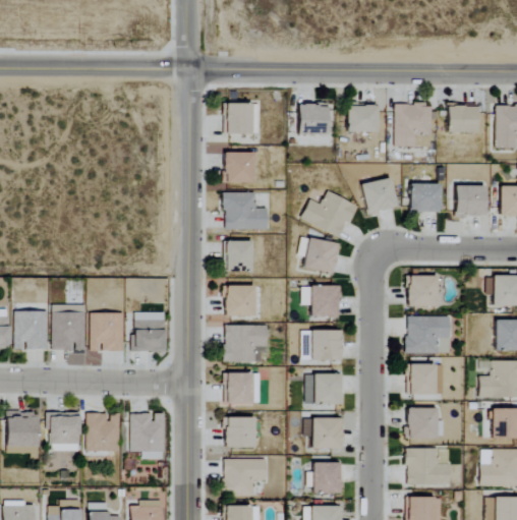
[(253,133),(253,103),(225,102),(224,132),(253,133)]
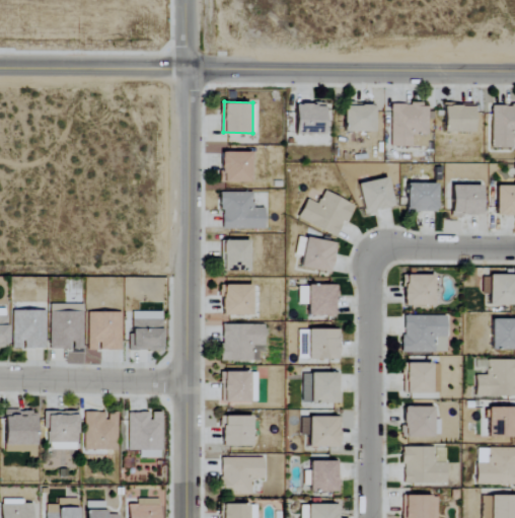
[(298,102),(298,132),(326,133),(327,103),(298,102)]
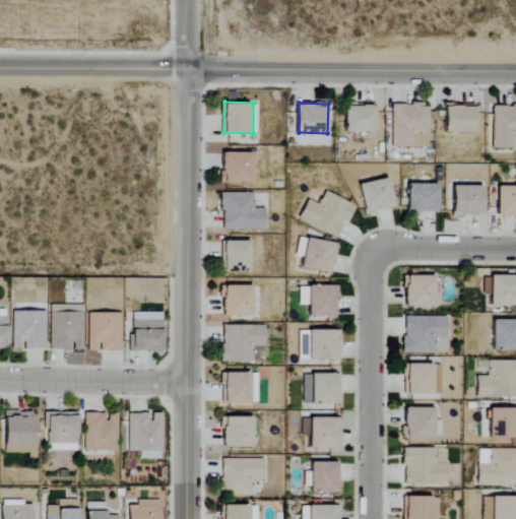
[(347,105),(347,131),(378,130),(377,104),(347,105)]
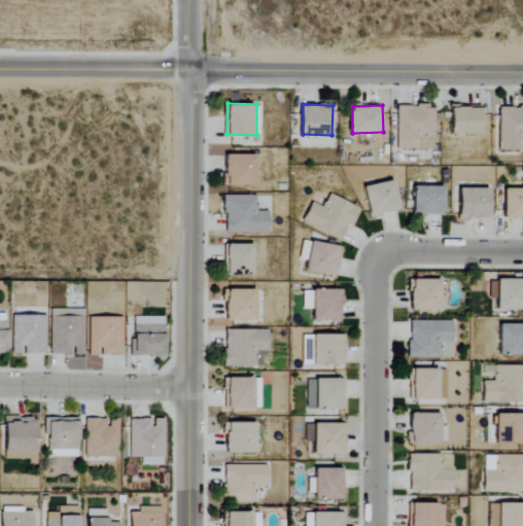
[(399,147),(421,148),(421,134),(438,135),(438,105),(401,105),(399,147)]
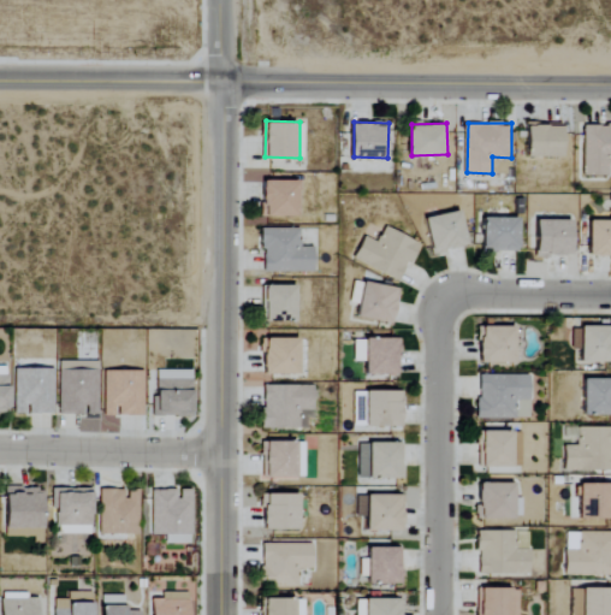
[(565,155),(565,123),(529,123),(531,157),(565,155)]
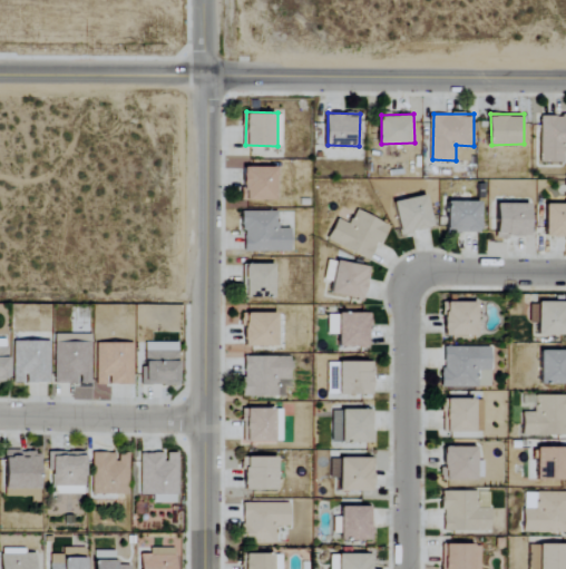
[(565,114),(544,114),(543,162),(565,162),(565,114)]
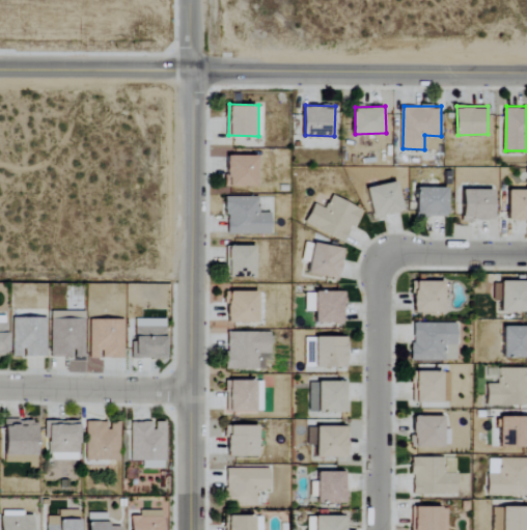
[(439,149),(439,137),(425,136),(424,148),(439,149)]
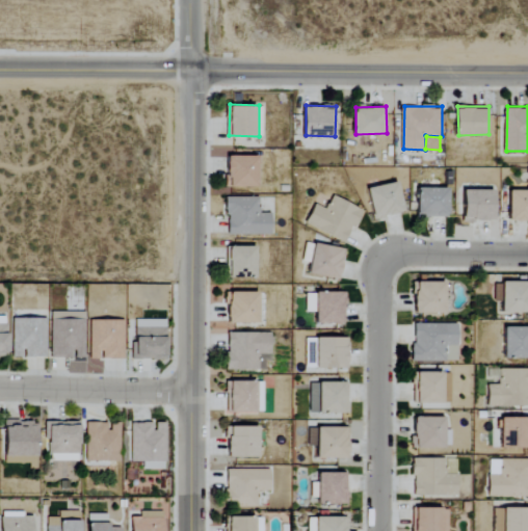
[(260,186),(260,155),(229,155),(230,186),(260,186)]
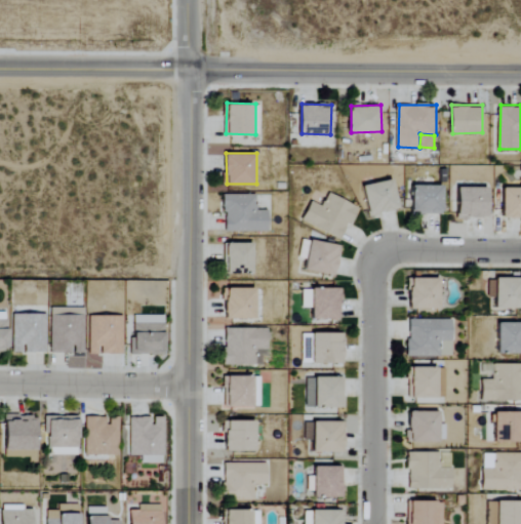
[(401,208),(394,177),(364,185),(371,215),(401,208)]
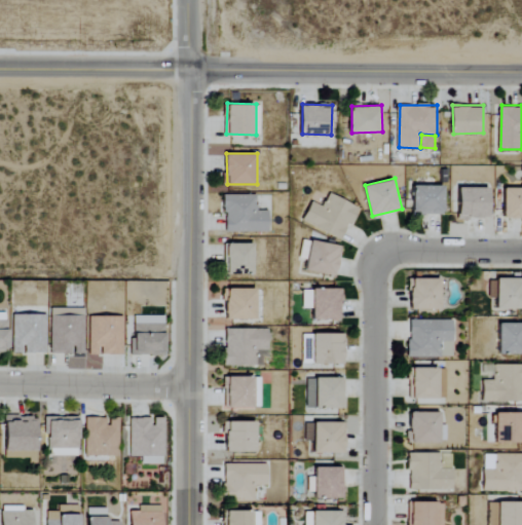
[(445,184),(414,185),(415,214),(446,214),(445,184)]
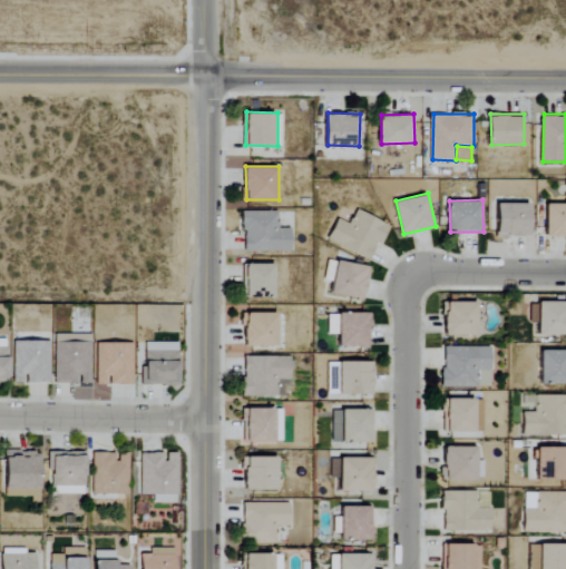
[(533,203),(499,202),(499,235),(532,236),(533,203)]
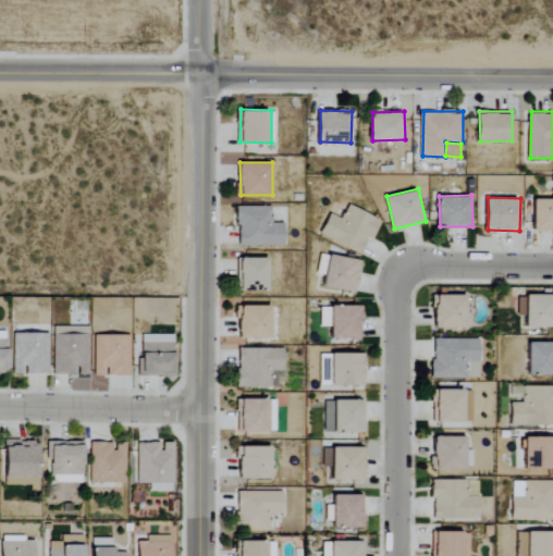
[(552,198),(536,197),(535,231),(552,231),(552,198)]
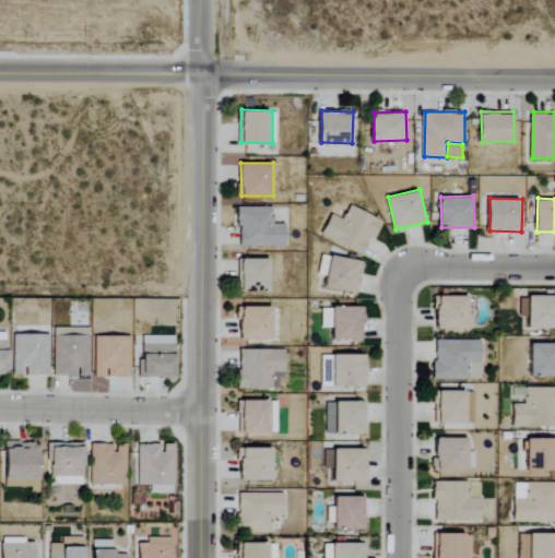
[(323,234),(366,253),(382,218),(352,204),(345,220),(333,213),(323,234)]
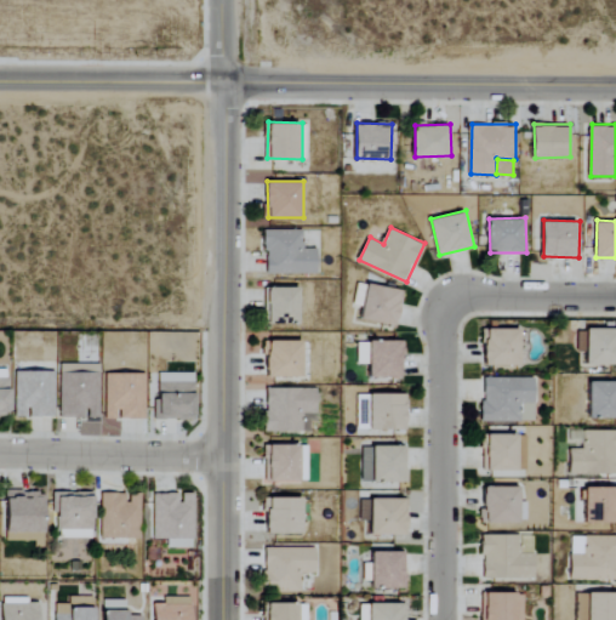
[(306,229),(268,229),(267,272),(319,273),(320,248),(306,248),(306,229)]
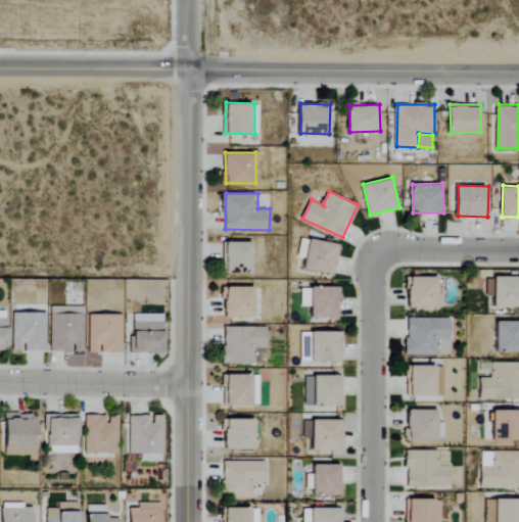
[(304,268),(334,275),(341,245),(312,237),(304,268)]
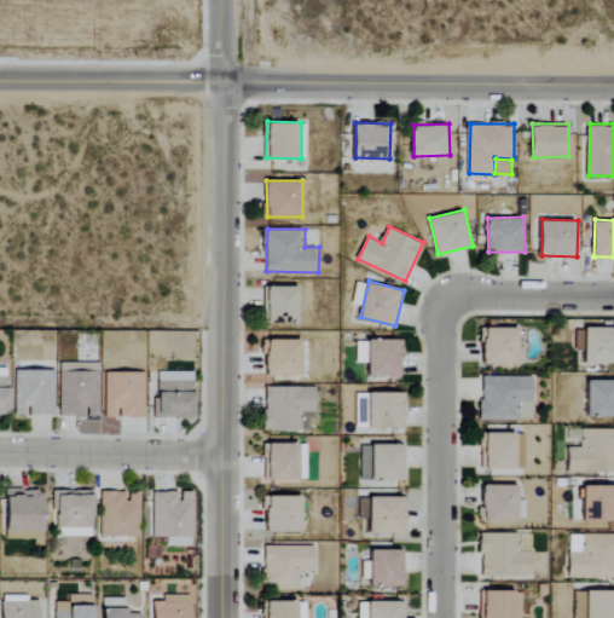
[(270,322),(300,322),(300,286),(270,286),(270,322)]
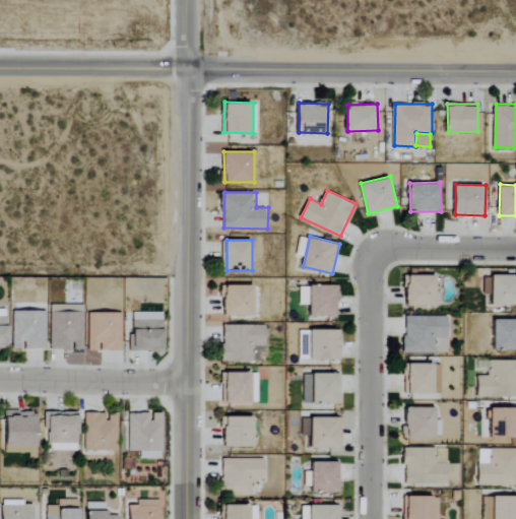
[(494,305),(515,304),(515,273),(493,274),(494,305)]
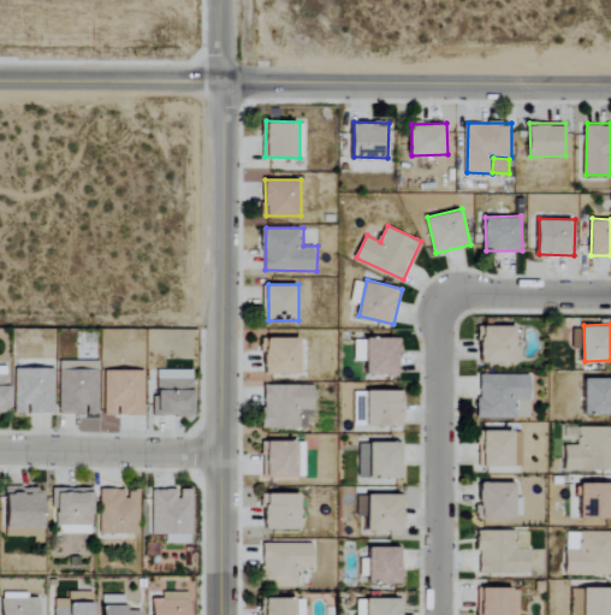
[(517,361),(518,325),(482,325),(482,360),(517,361)]
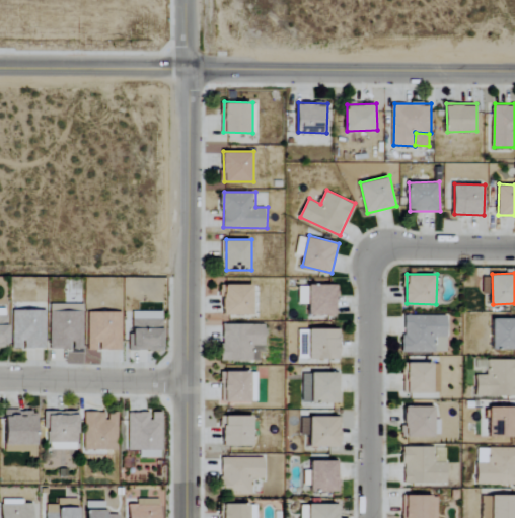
[(253,314),(254,284),(224,284),(223,313),(253,314)]
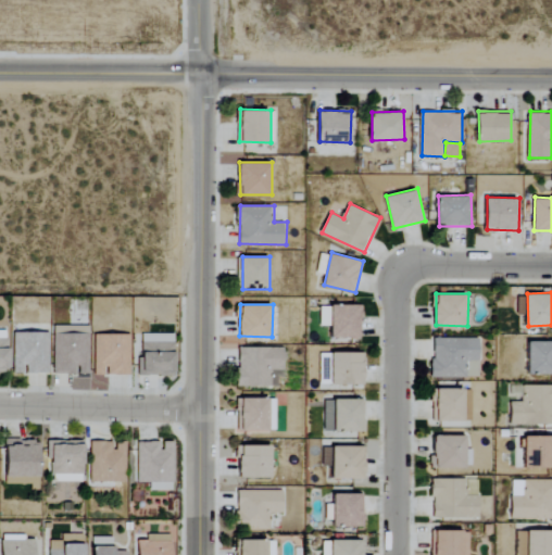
[(333,338),(363,338),(363,304),(334,304),(333,338)]
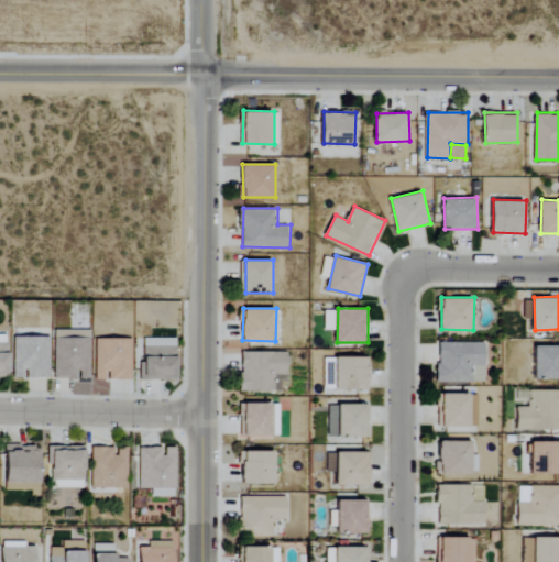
[(327,329),(336,329),(336,310),(328,310),(327,329)]
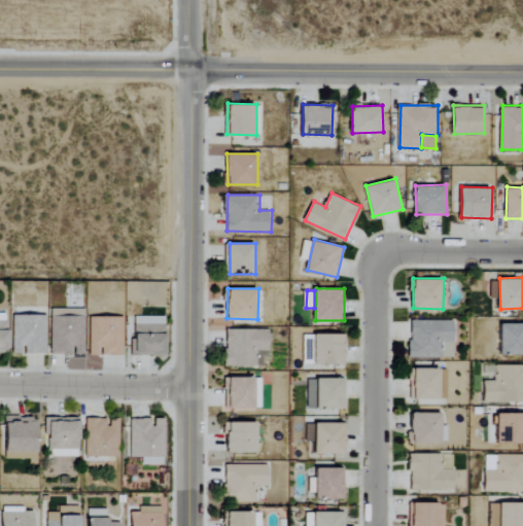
[(54,354),(76,353),(86,353),(85,308),(53,309),(54,354)]
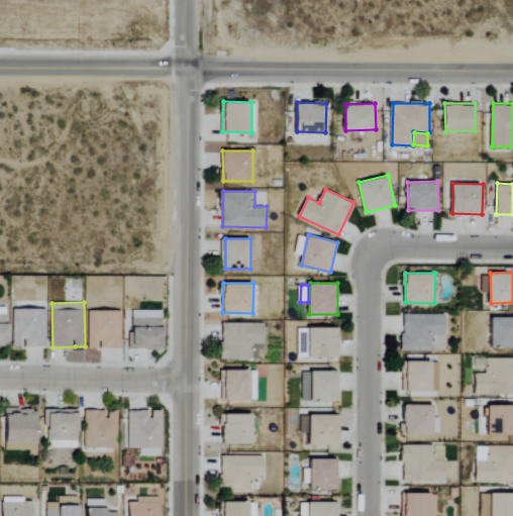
[(0,344),(8,345),(9,307),(0,306),(0,344)]
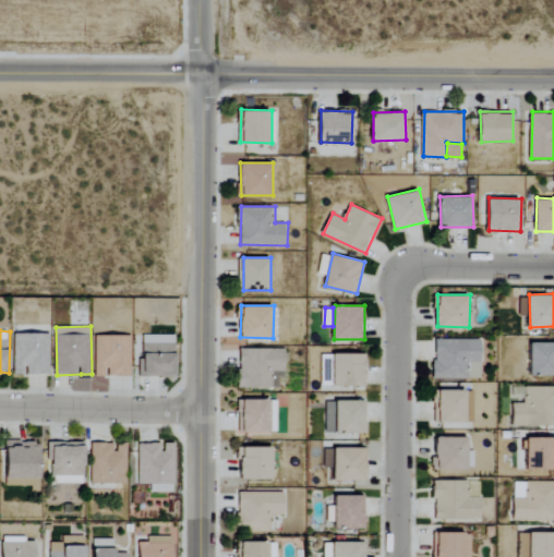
[(15,374),(27,374),(51,374),(51,334),(15,333),(15,374)]
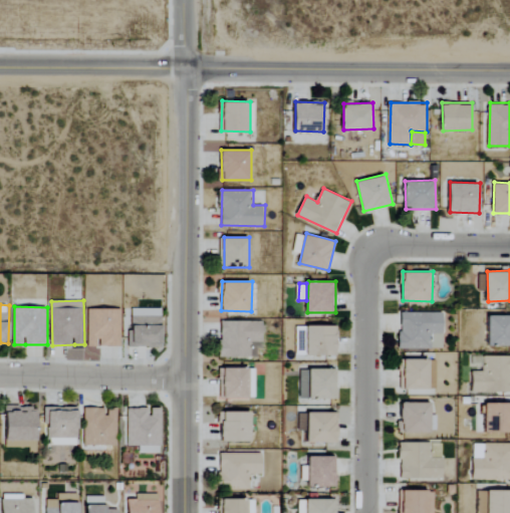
[(163,307),(131,308),(132,346),(163,346),(163,307)]
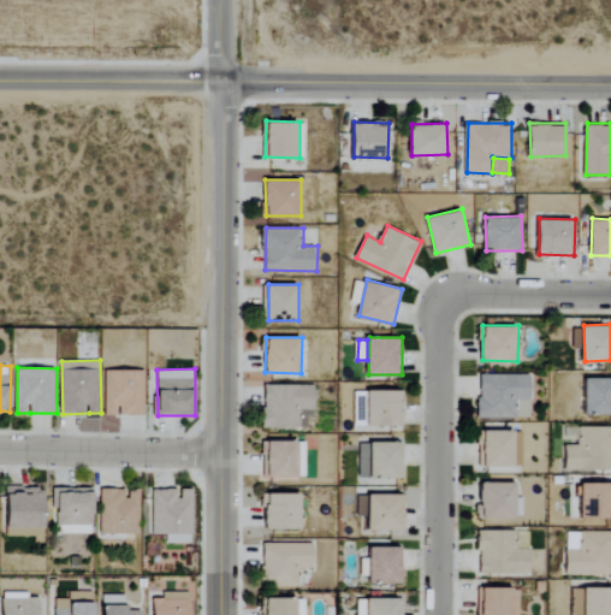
[(107,370),(106,414),(146,414),(146,370),(107,370)]
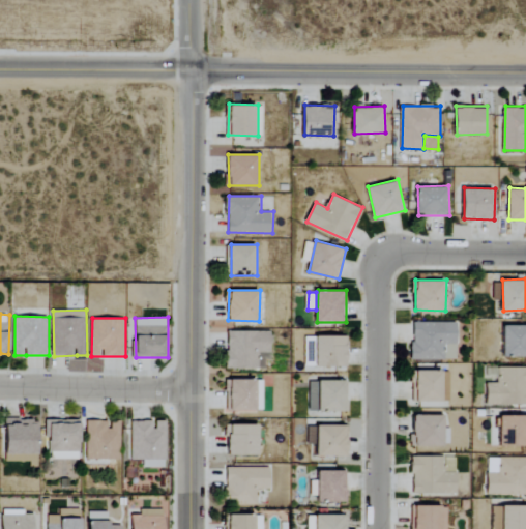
[(445,359),(445,343),(459,343),(460,322),(414,321),(414,359),(445,359)]
